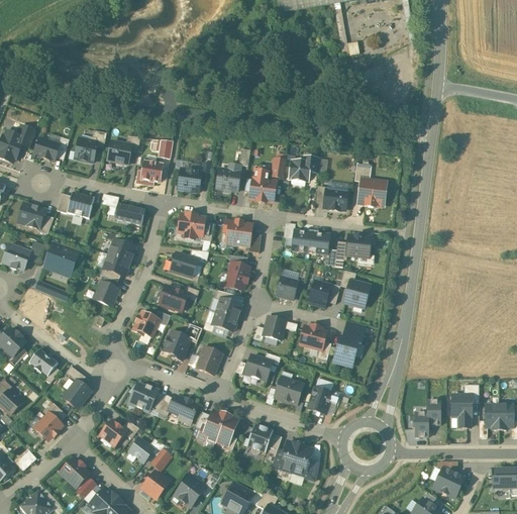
[(349,52),(341,0),(278,0),(280,9),(335,1),(343,53),(349,52)]
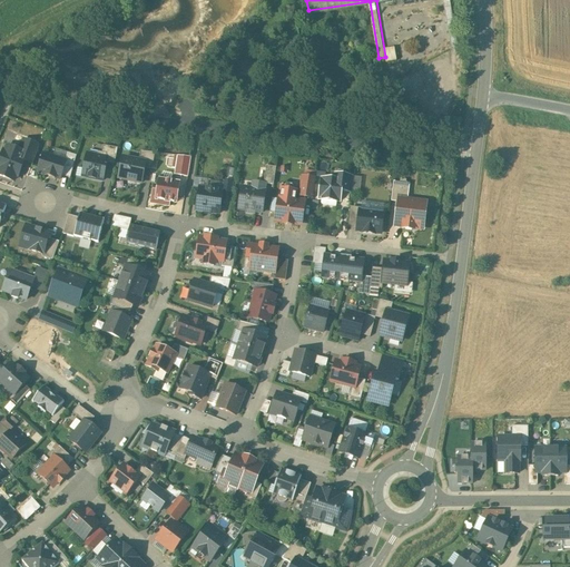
[(53,51),(39,56),(43,68),(46,68),(49,75),(55,72),(51,66),(58,64),(53,51)]
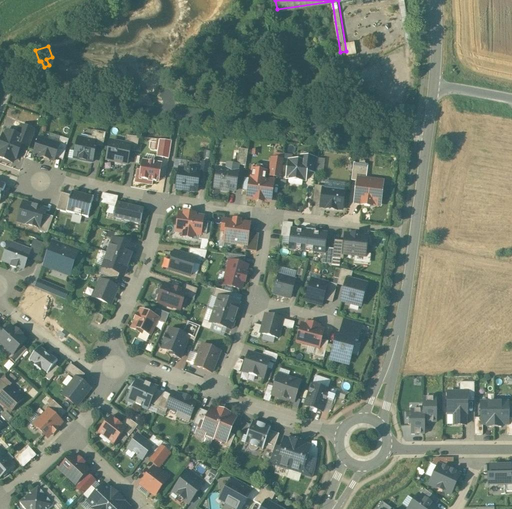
[(262,70),(249,66),(246,74),(259,78),(262,70)]
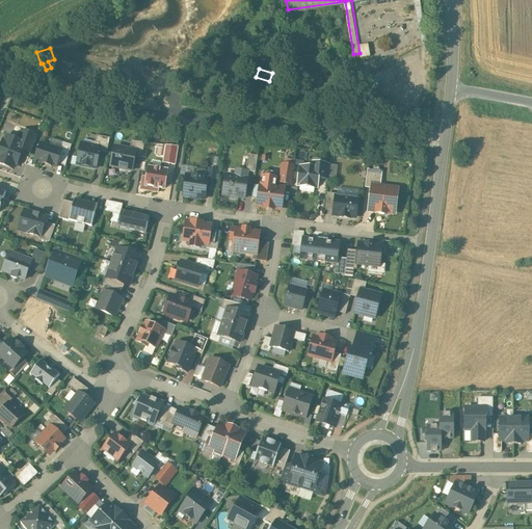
[(36,134),(23,129),(19,139),(24,141),(22,147),(30,150),(36,134)]
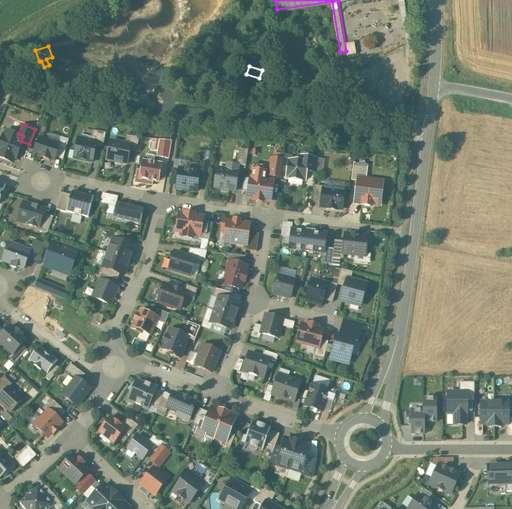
[(106,131),(93,128),(91,135),(88,134),(87,137),(95,139),(94,143),(102,145),(106,131)]
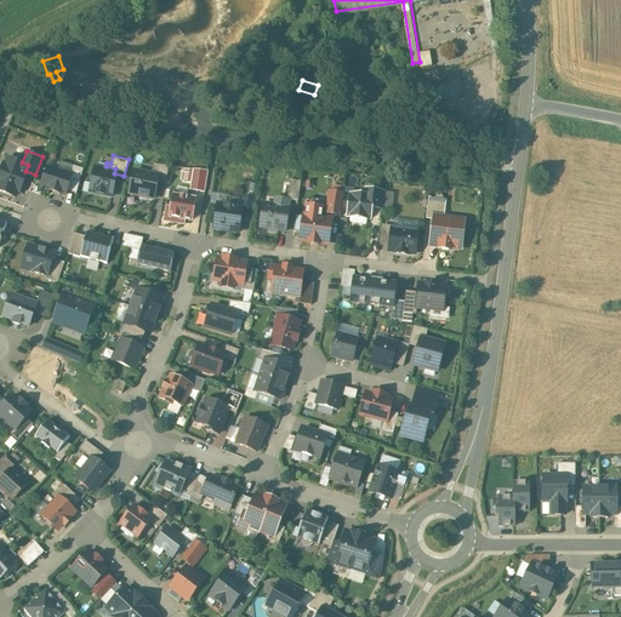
[(22,163),(9,156),(6,163),(4,161),(0,172),(0,187),(15,193),(17,188),(18,189),(26,171),(28,165),(22,163)]
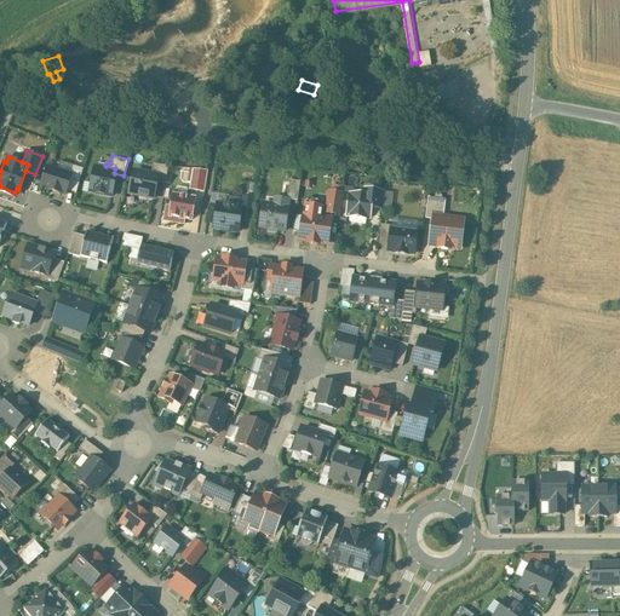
[(168,163),(153,161),(150,172),(158,173),(156,179),(165,180),(168,163)]
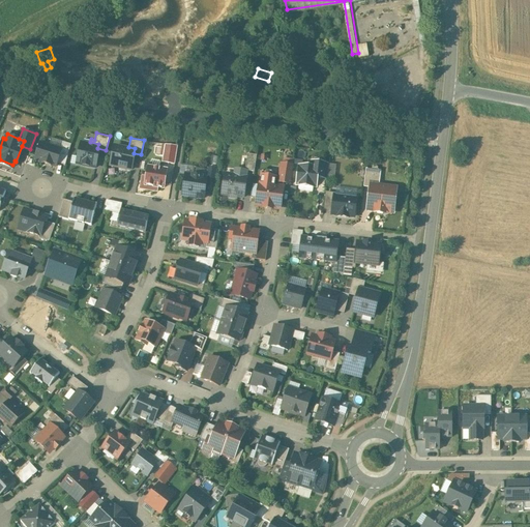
[(90,142),(81,140),(77,162),(95,166),(98,153),(96,152),(97,148),(98,144),(90,142)]
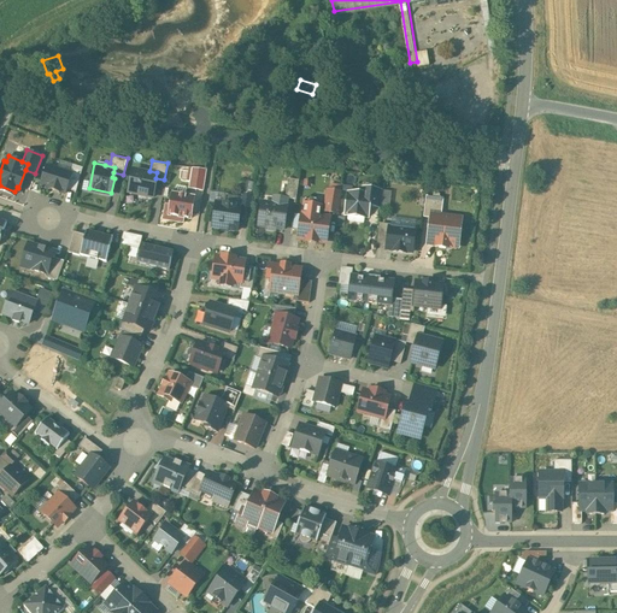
[(70,171),(47,164),(41,183),(64,192),(65,187),(70,171)]
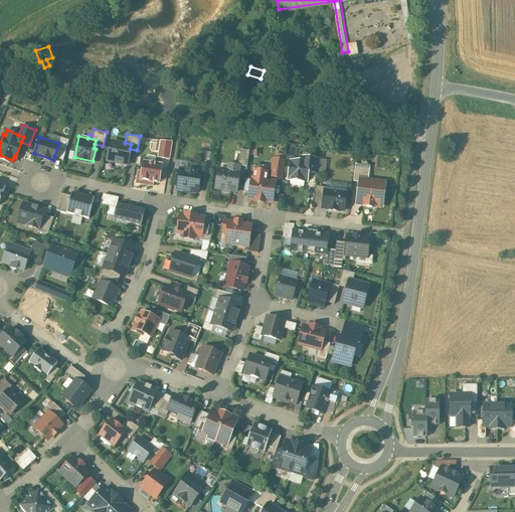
[(68,141),(59,138),(58,143),(54,156),(63,159),(68,141)]
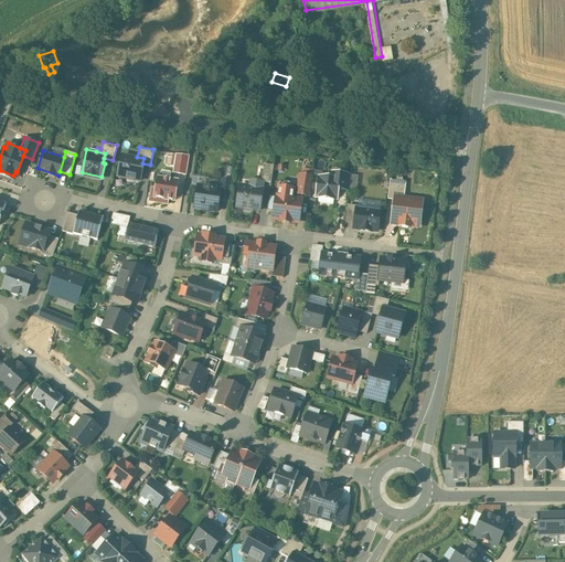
[(137,157),(123,154),(117,173),(140,179),(141,169),(140,169),(142,163),(144,158),(137,157)]
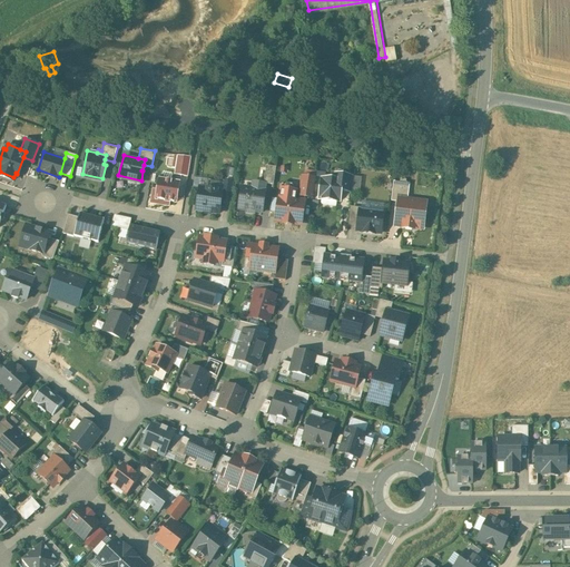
[(276,165),(266,164),(264,181),(273,183),(276,165)]
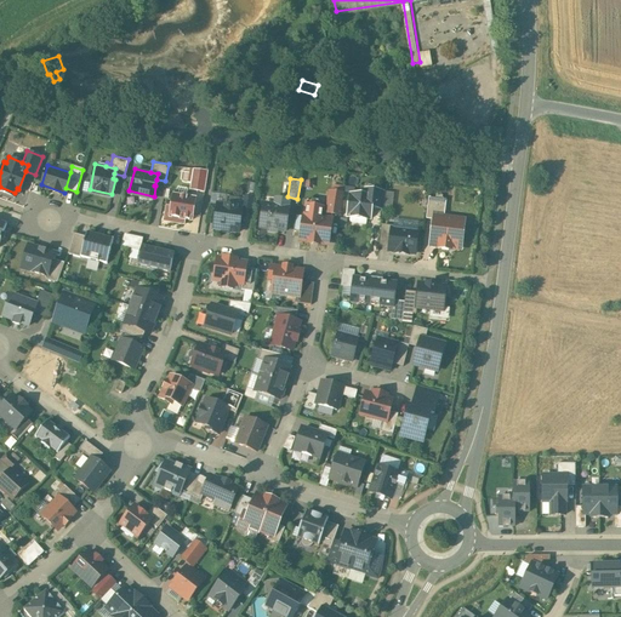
[(385,189),(366,187),(365,194),(372,195),(371,205),(383,206),(385,189)]
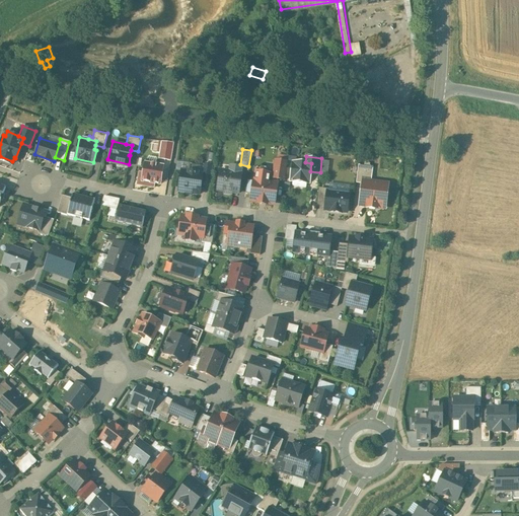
[(287,160),(276,158),(273,175),(284,177),(287,160)]
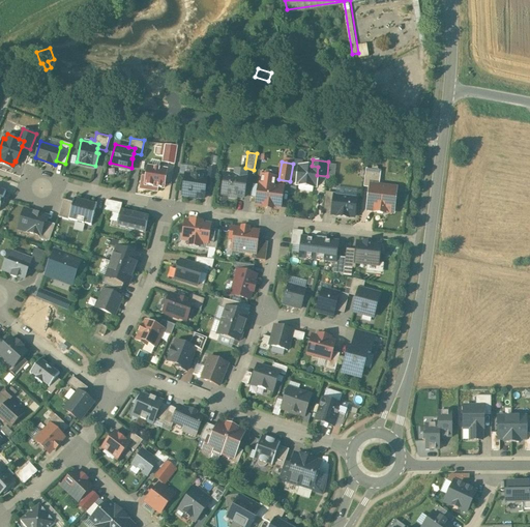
[(167,168),(148,165),(145,182),(164,185),(167,168)]
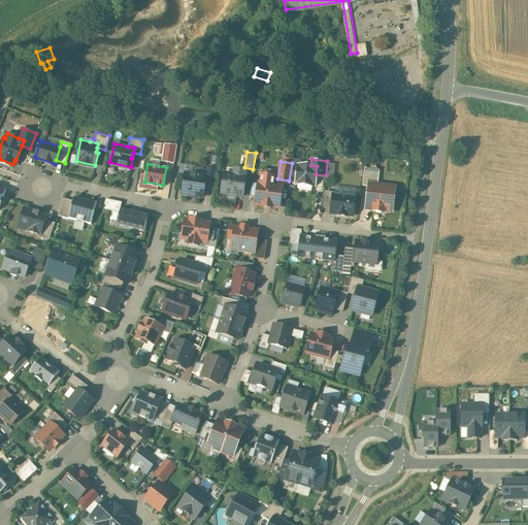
[(310,165),(298,164),(296,183),(314,185),(316,174),(317,166),(310,165)]
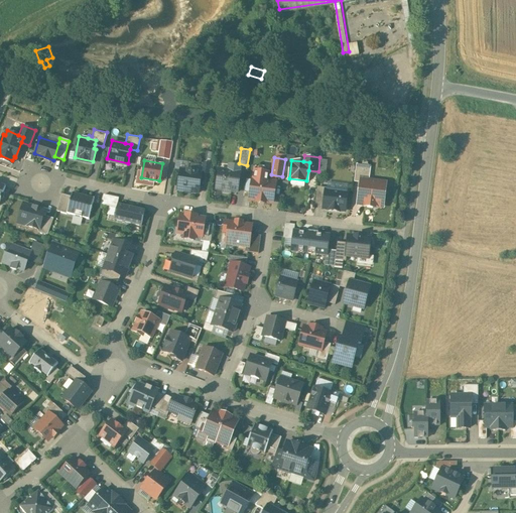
[(187,168),(180,167),(177,188),(198,191),(200,179),(202,163),(188,161),(187,168)]
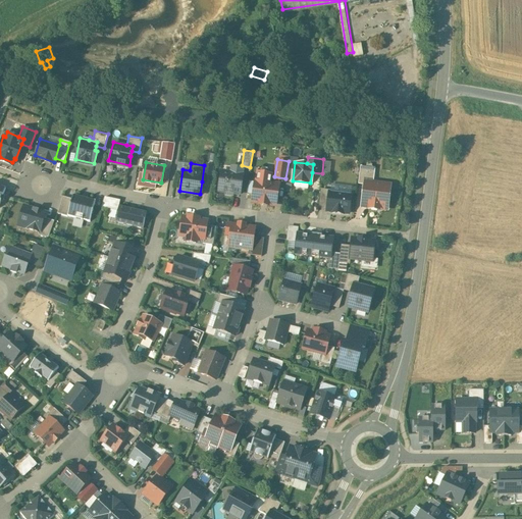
[(214,165),(204,163),(204,165),(202,182),(211,183),(214,165)]
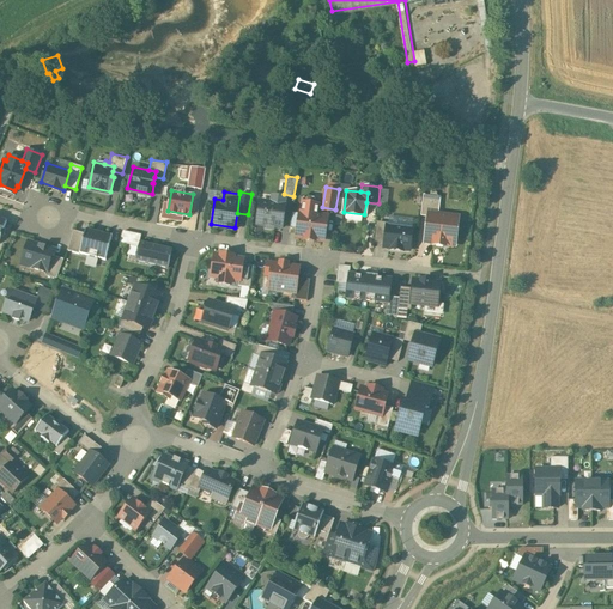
[(437,194),(423,192),(420,213),(429,214),(429,212),(435,213),(437,194)]
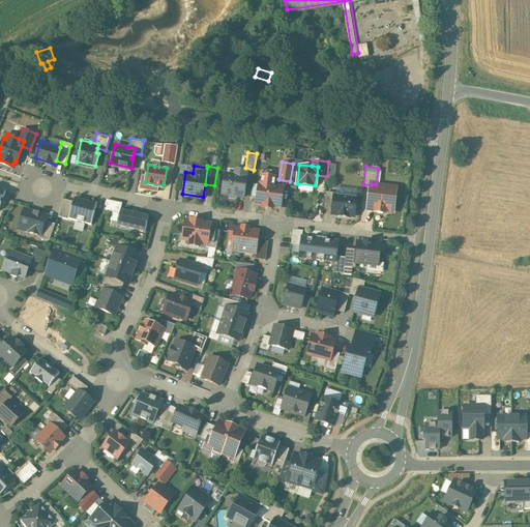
[(225,172),(222,192),(229,193),(229,194),(237,196),(237,194),(244,195),(246,175),(225,172)]
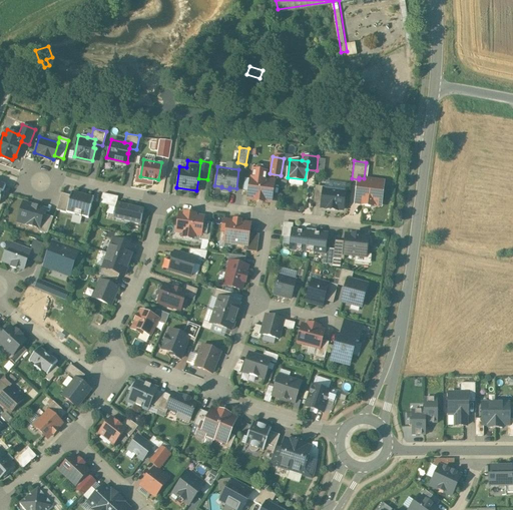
[(266,179),(250,176),(247,196),(255,197),(255,198),(264,199),(264,198),(271,199),(274,178),(267,177),(266,179)]
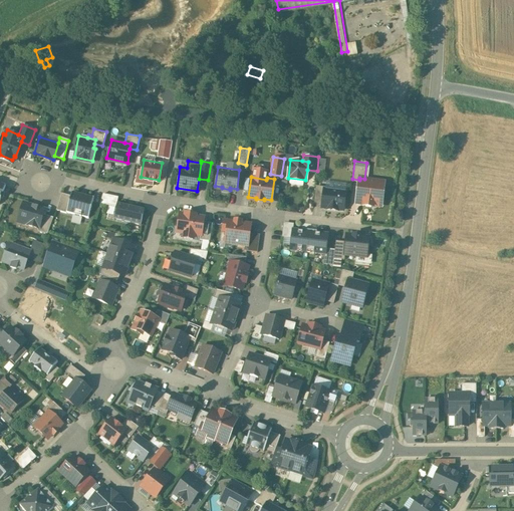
[(364,179),(359,178),(359,180),(356,200),(364,201),(364,203),(372,204),(372,202),(380,203),(383,181),(364,179)]
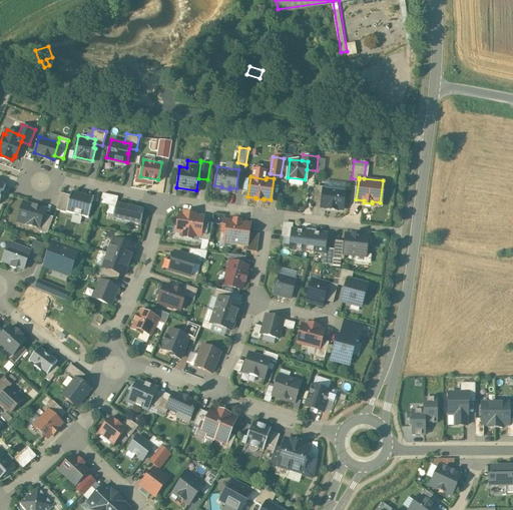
[(325,186),(315,185),(313,201),(322,202),(324,187),(325,187),(325,186)]
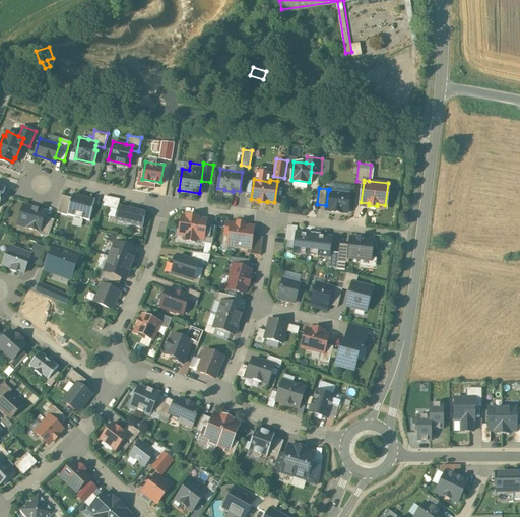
[(343,190),(334,189),(334,190),(329,190),(328,190),(326,205),(326,208),(347,210),(349,192),(343,191),(343,190)]
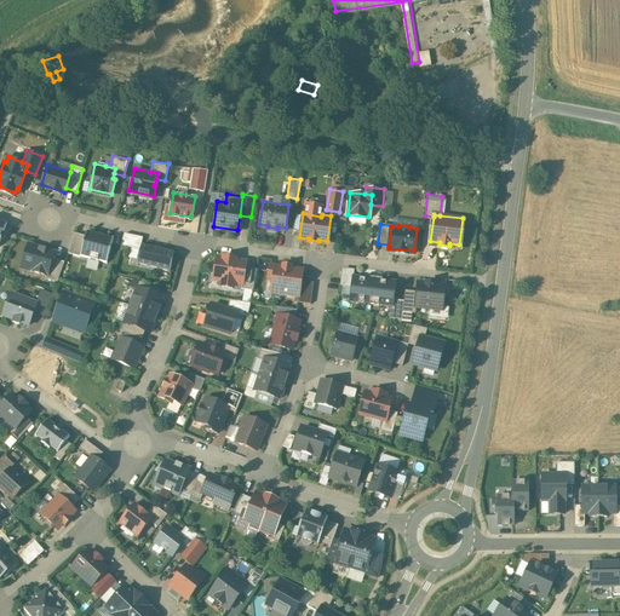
[(96,231),(87,229),(86,234),(80,253),(90,255),(90,257),(97,259),(98,258),(107,260),(113,236),(104,234),(104,232),(96,231)]
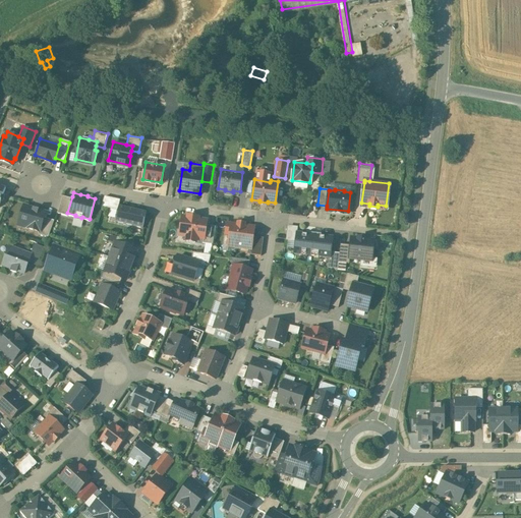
[(72,196),(62,194),(58,208),(57,211),(67,214),(67,213),(72,196)]
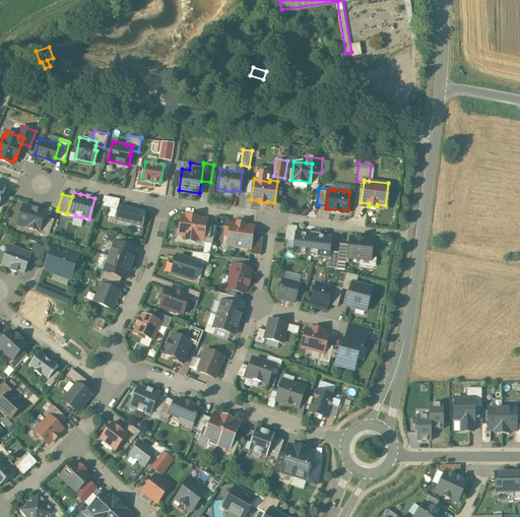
[(120,197),(105,194),(101,204),(117,208),(118,203),(120,197)]
